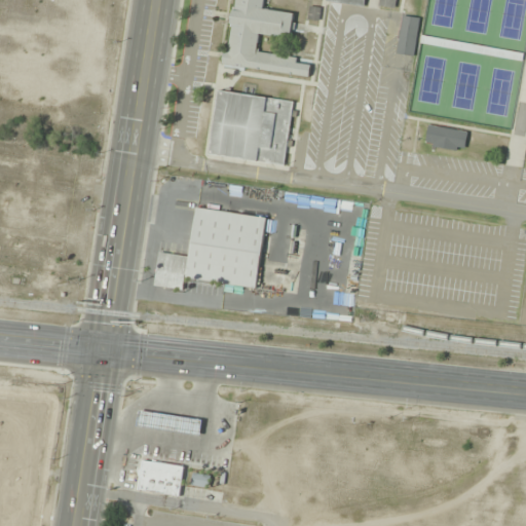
[(234,0),(226,66),(310,77),(312,61),(258,52),(261,35),(292,39),(295,13),(264,9),(265,0),(234,0)]
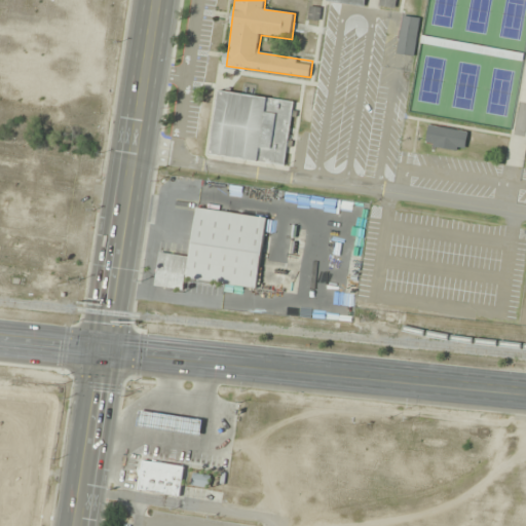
[(399,54),(416,55),(419,17),(402,15),(399,54)]
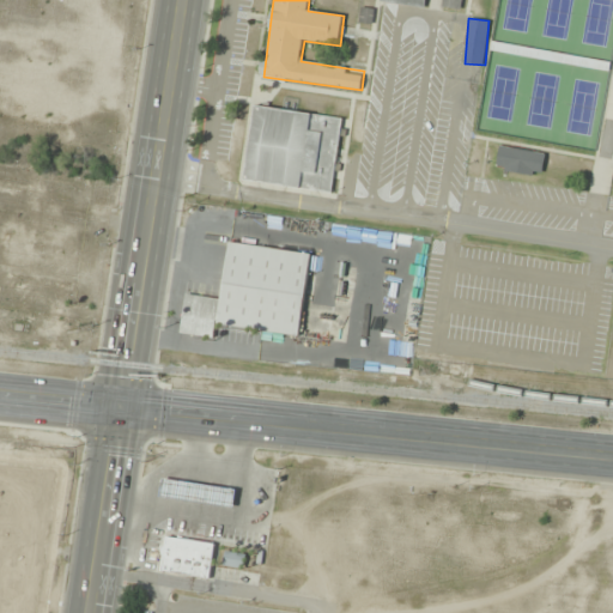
[(244,181),(333,193),(344,117),(254,107),(244,181)]
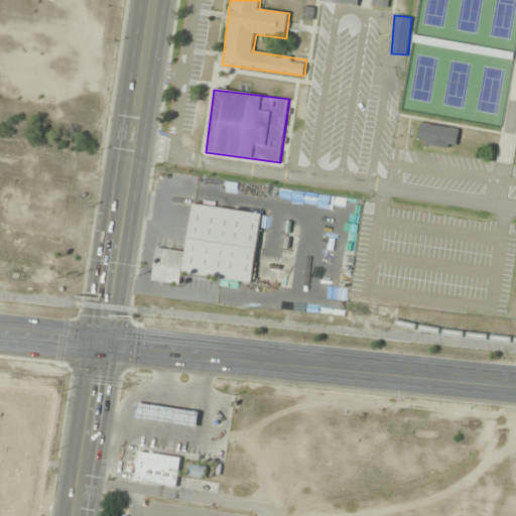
[(460,130),(420,123),(417,142),(456,149),(460,130)]
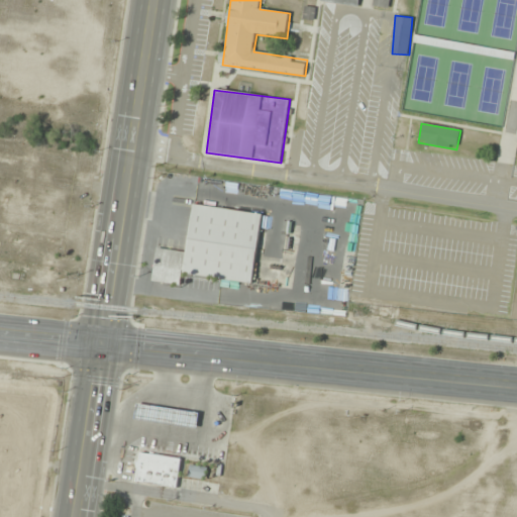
[(188,252),(158,248),(153,281),(182,285),(183,274),(253,283),(262,214),(194,205),(188,252)]
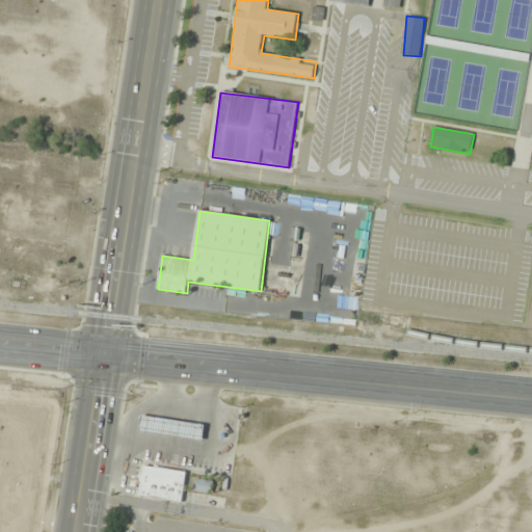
[(203,425),(139,416),(137,431),(201,441),(203,425)]
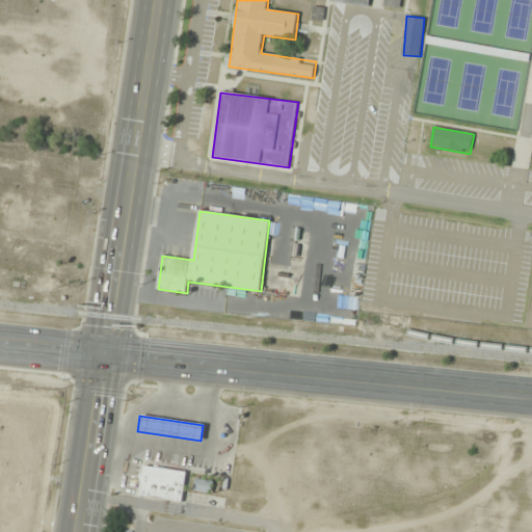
[(139,496),(143,467),(185,473),(180,503),(139,496)]
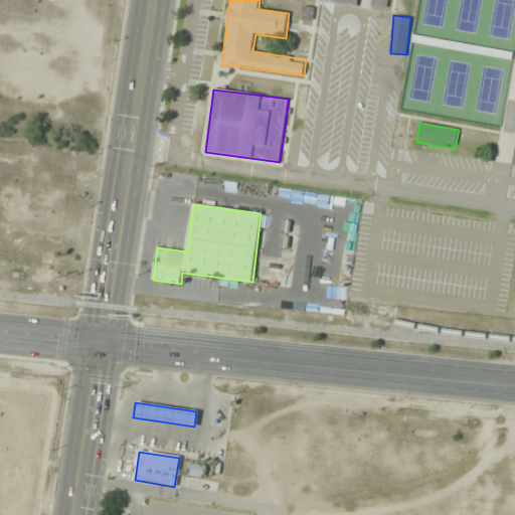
[(207,477),(208,465),(189,464),(188,476),(207,477)]
